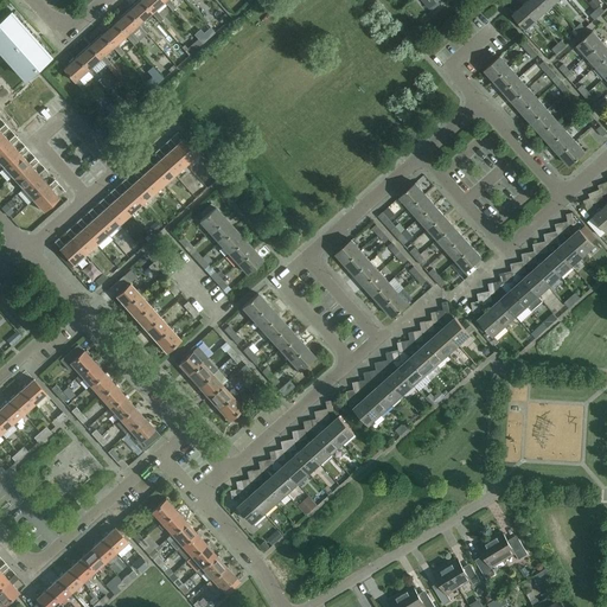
[(139,24),(147,33),(151,30),(142,20),(151,13),(152,13),(140,0),(127,12),(139,24)]
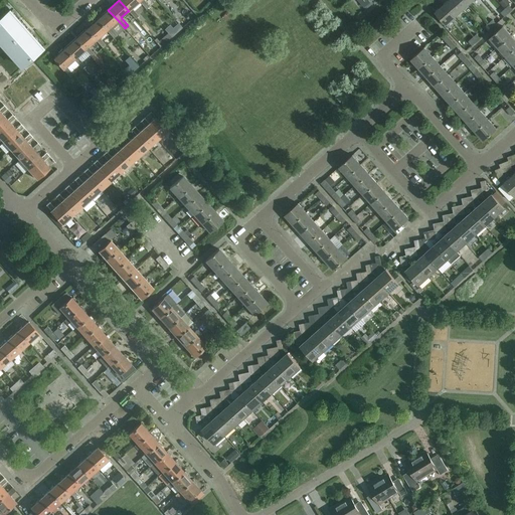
[(129,11),(128,11),(135,18),(138,16),(132,8),(139,1),(138,0),(119,0),(129,11)]
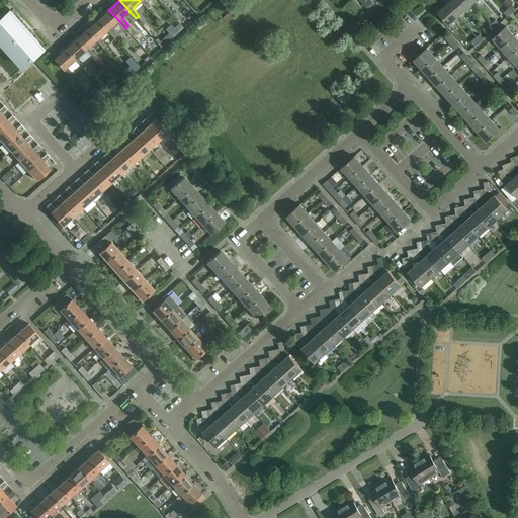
[(139,0),(140,1),(147,9),(150,6),(145,0),(139,0)]
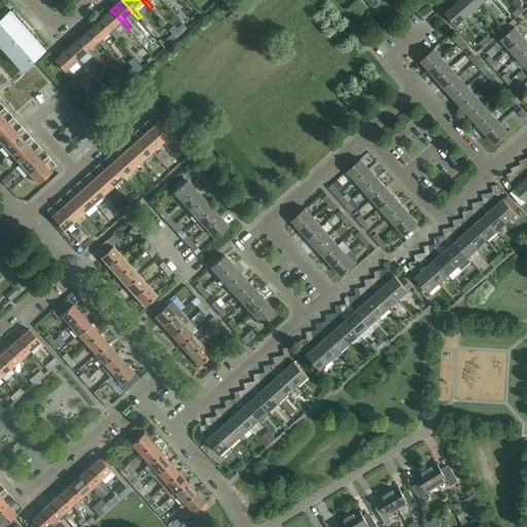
[(472,10),(463,0),(458,0),(453,4),(464,18),(472,10)]
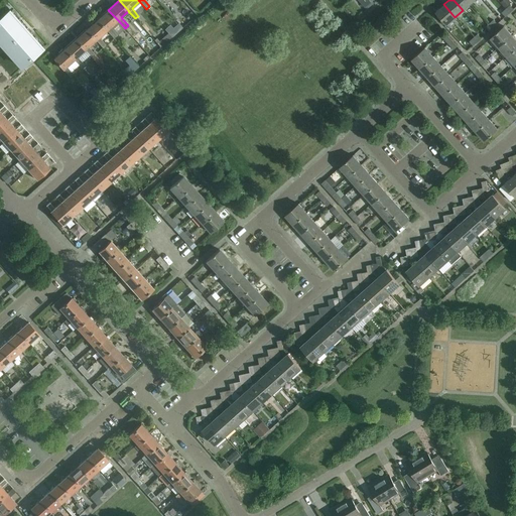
[(471,3),(469,0),(454,0),(463,10),(471,3)]
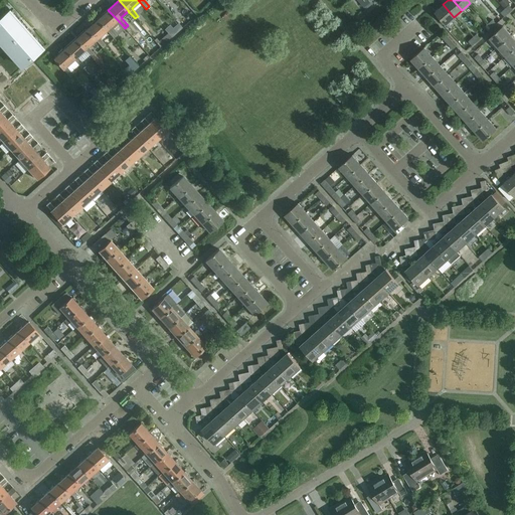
[(454,17),(443,4),(435,12),(446,24),(454,17)]
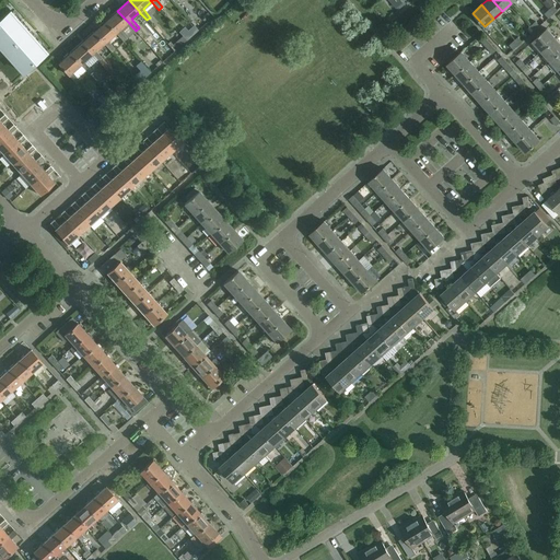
[(0,37),(20,59),(14,63),(22,72),(45,51),(10,11),(0,19),(0,37)]
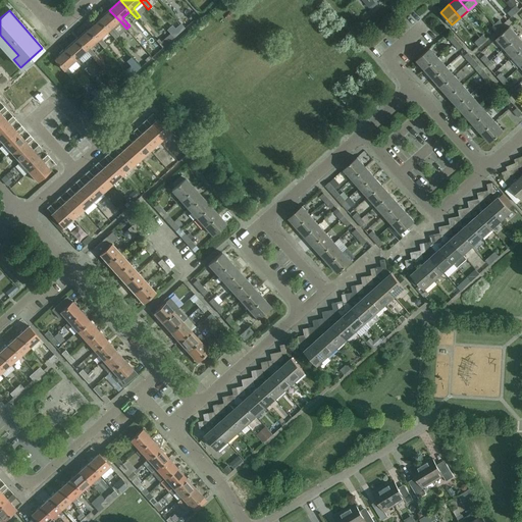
[(108,31),(115,39),(118,36),(111,28),(119,20),(109,10),(99,19),(108,31)]
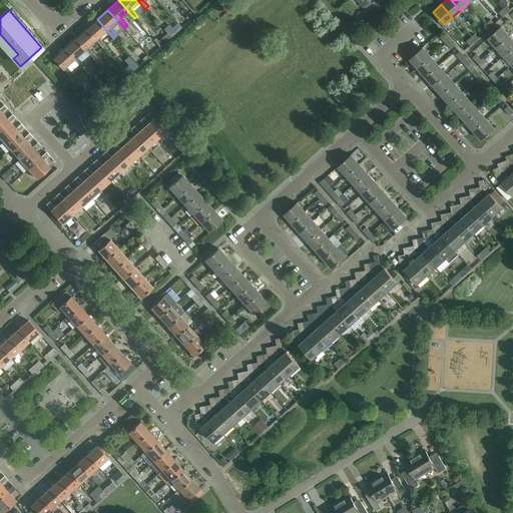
[(95,39),(95,40),(102,47),(105,45),(98,37),(106,30),(97,19),(86,29),(95,39)]
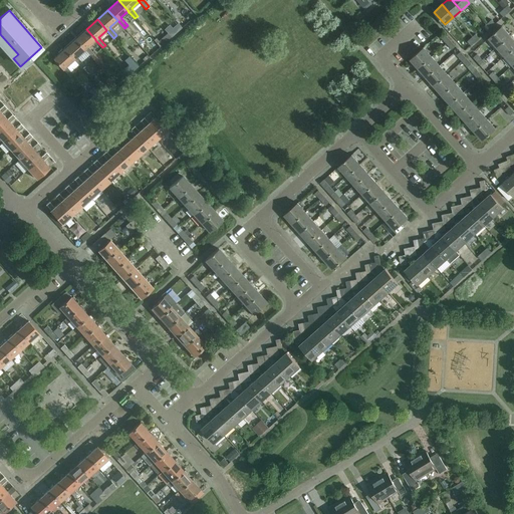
[(497,47),(510,35),(502,26),(488,37),(497,47)]
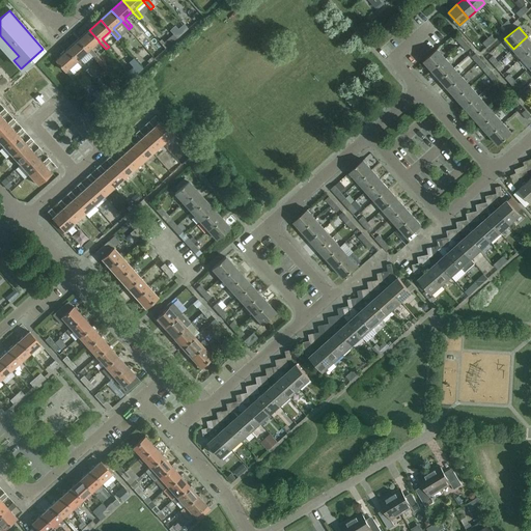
[(87,51),(94,59),(98,56),(90,48),(99,42),(99,40),(89,30),(78,40),(87,51)]
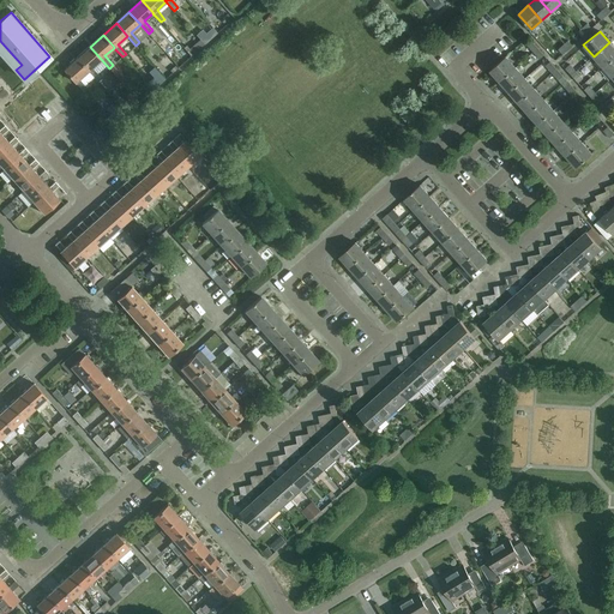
[(533,52),(537,48),(531,41),(527,44),(533,52)]
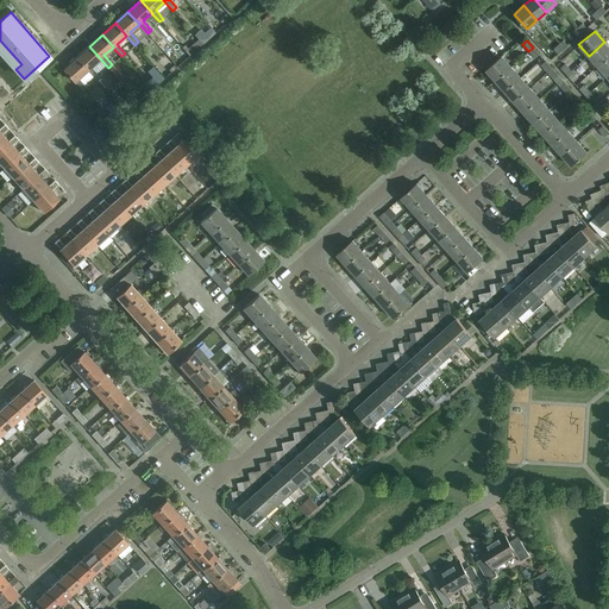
[(608,46),(604,42),(589,56),(598,67),(608,56),(608,46)]
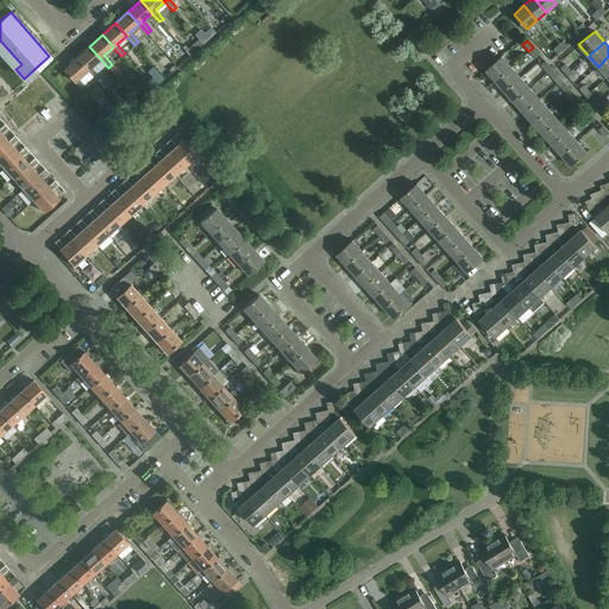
[(87,70),(95,80),(99,76),(90,67),(100,58),(89,46),(76,57),(87,70)]
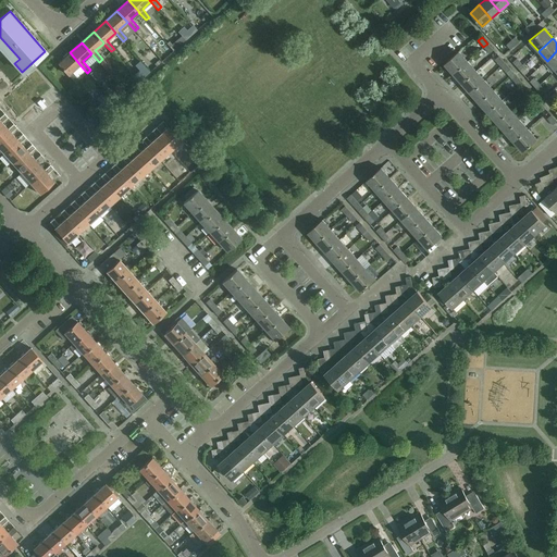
[(487,44),(483,47),(490,53),(493,50),(487,44)]
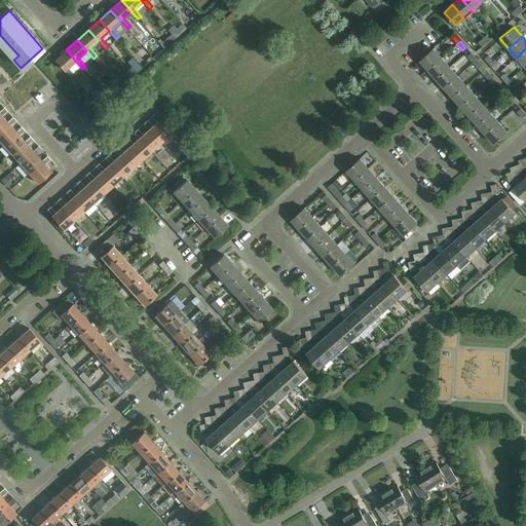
[(501,50),(506,58),(511,53),(505,47),(501,50)]
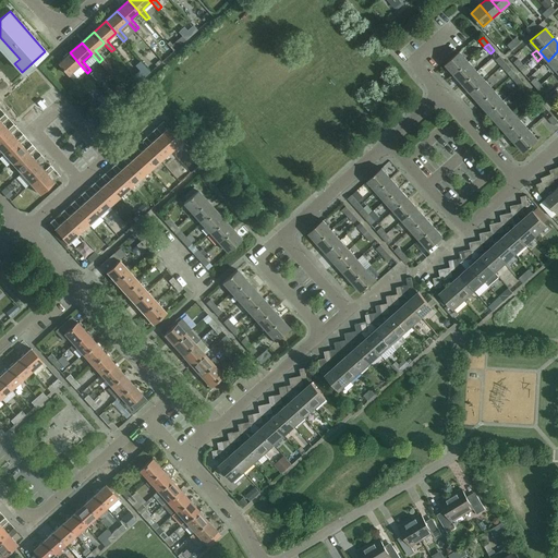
[(455,74),(469,61),(460,51),(445,64),(455,74)]
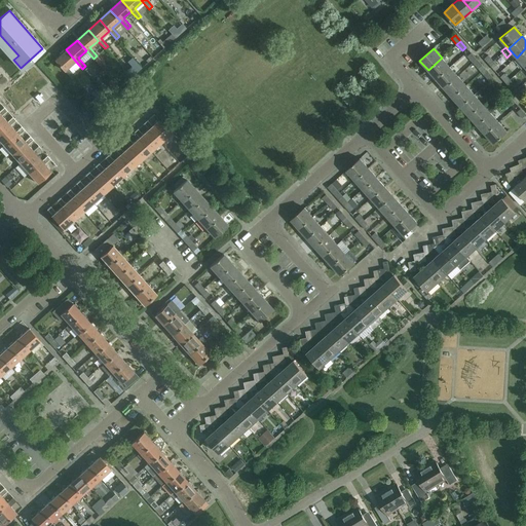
[(525,48),(517,58),(525,67),(525,65),(525,48)]
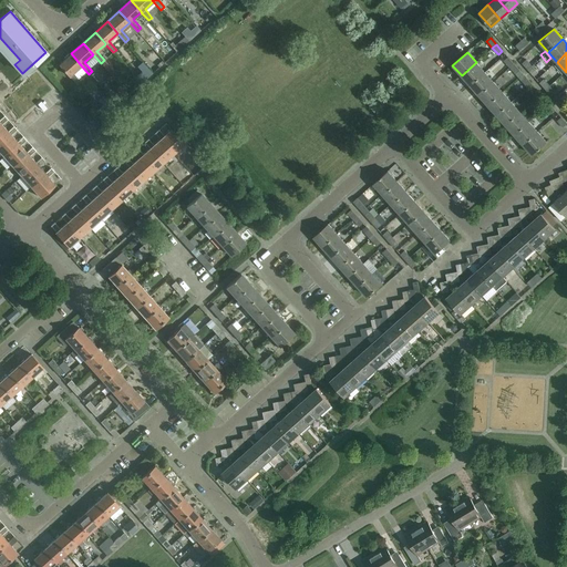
[(81,65),(71,53),(59,64),(69,76),(76,84),(80,82),(73,73),(81,65)]
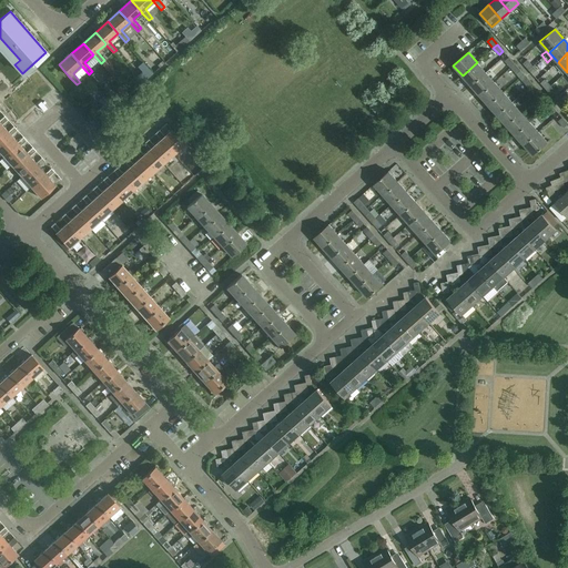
[(510,68),(515,63),(509,57),(505,61),(510,68)]
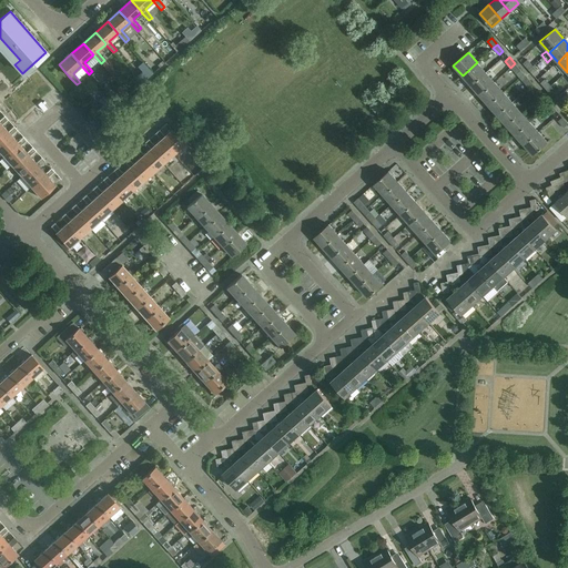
[(529,70),(533,66),(527,59),(523,63),(529,70)]
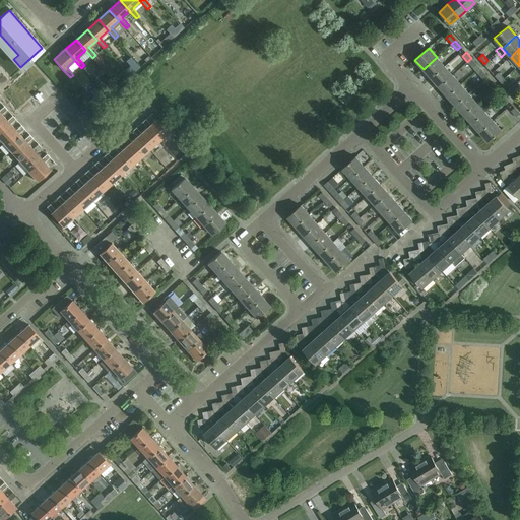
[(437,57),(424,69),(431,78),(445,66),(437,57)]
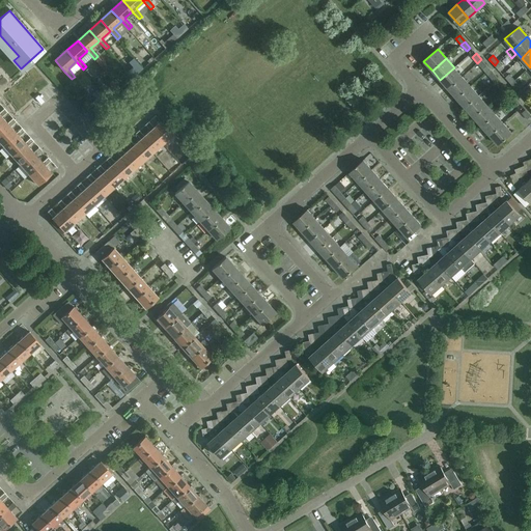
[(481,59),(477,63),(482,70),(486,65),(481,59)]
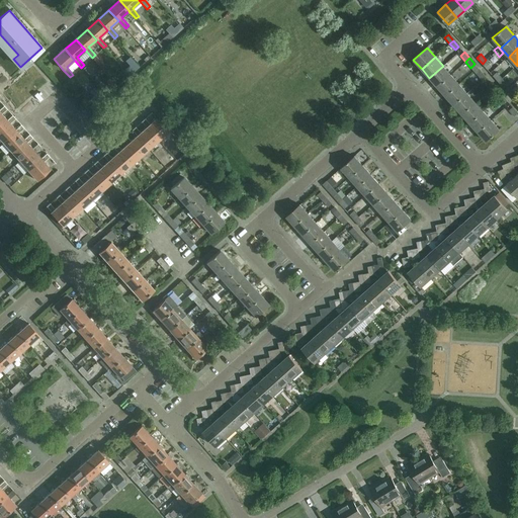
[(486,60),(483,64),(488,70),(492,66),(486,60)]
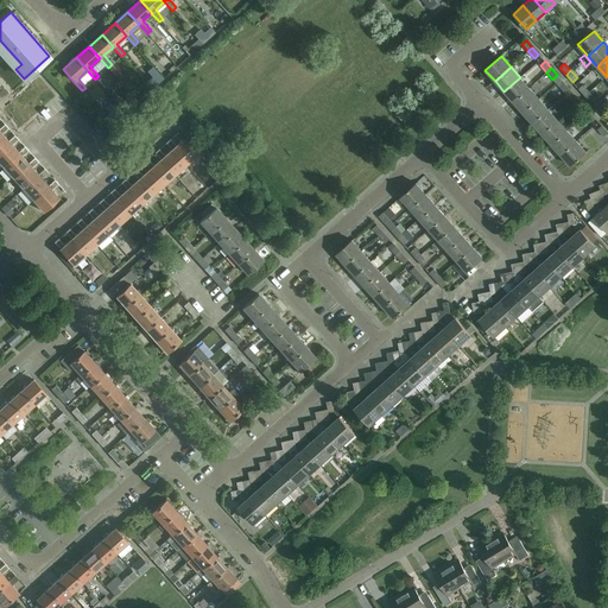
[(151,76),(157,83),(163,78),(157,71),(151,76)]
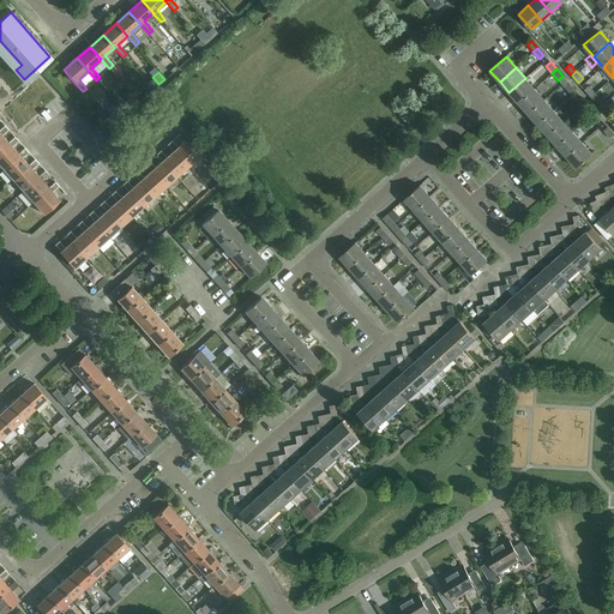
[(525,78),(509,92),(518,103),(535,89),(525,78)]
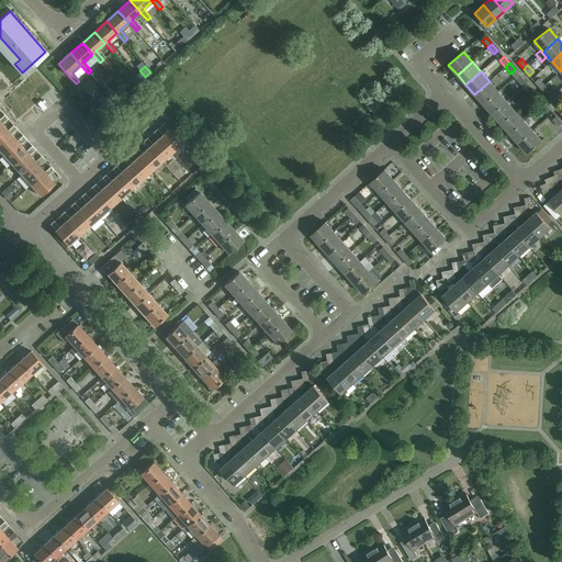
[(527,82),(520,76),(517,80),(523,87),(527,82)]
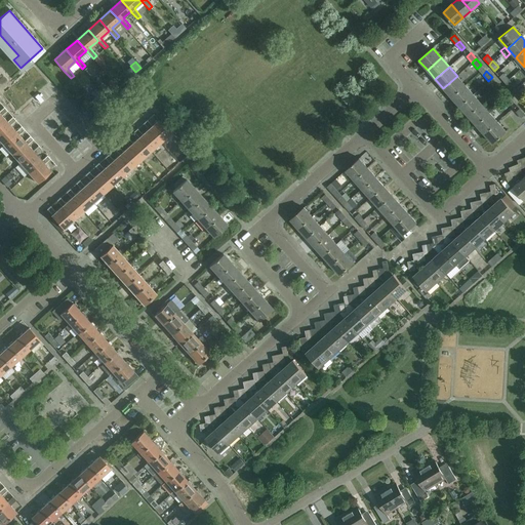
[(503,73),(499,77),(505,83),(509,79),(503,73)]
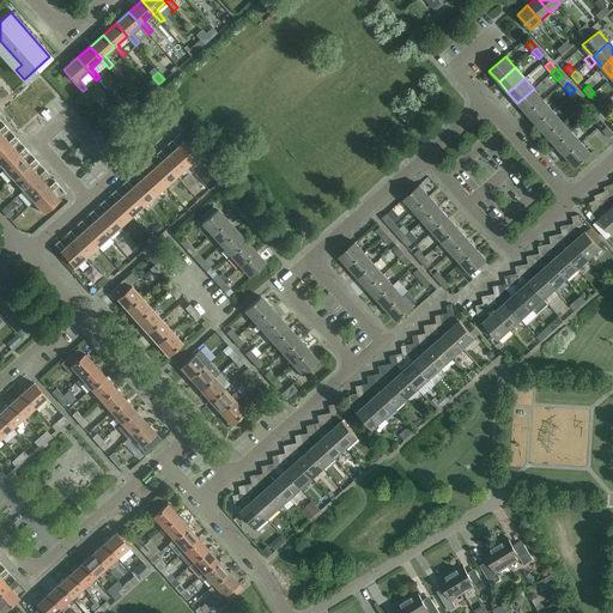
[(534,89),(517,103),(527,114),(544,99),(534,89)]
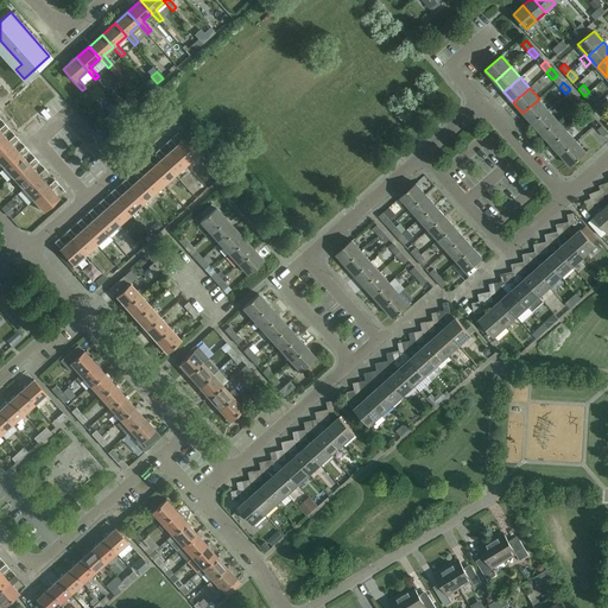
[(571,101),(576,96),(570,89),(565,94),(571,101)]
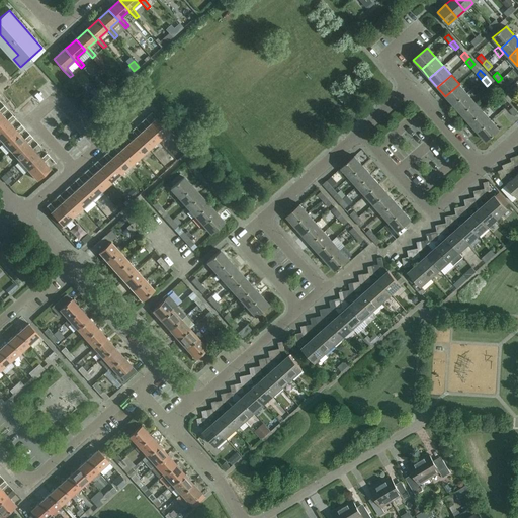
[(498,82),(504,87),(507,84),(502,78),(498,82)]
